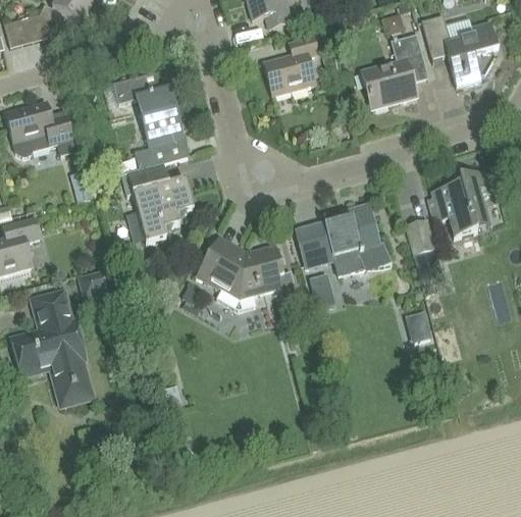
[(87,27),(98,7),(86,0),(56,0),(52,7),(46,3),(40,14),(56,35),(67,15),(87,27)]
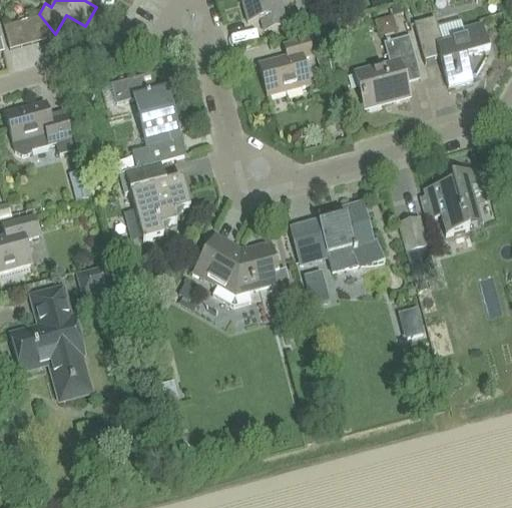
[(242,0),(248,19),(263,16),(266,28),(289,22),(282,0),(242,0)]
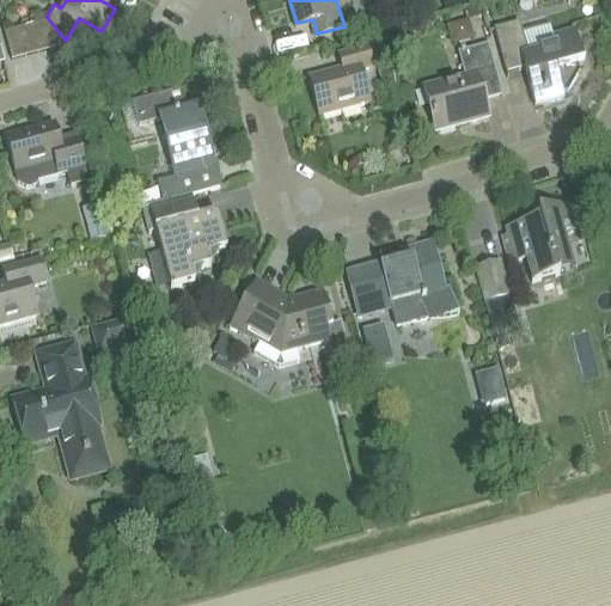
[(41,48),(66,41),(47,17),(34,20),(41,48)]
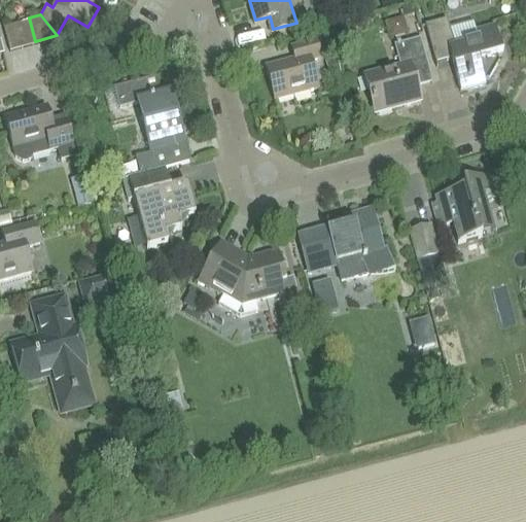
[(497,51),(503,50),(495,22),(477,27),(479,35),(455,42),(447,14),(426,21),(436,59),(452,55),(460,88),(486,80),(485,76),(488,75),(498,58),(497,51)]
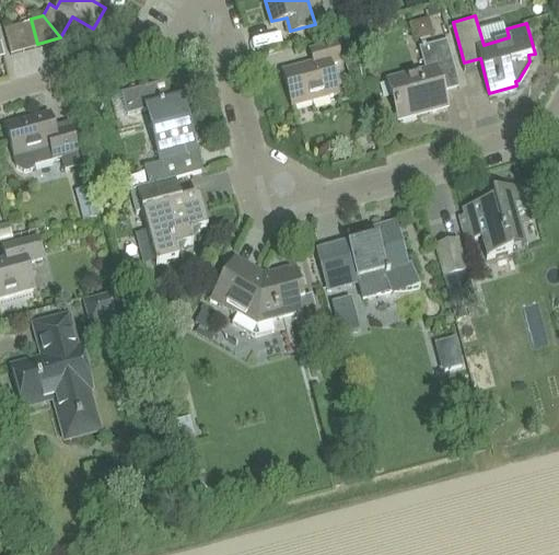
[(24,47),(37,44),(31,19),(18,22),(24,47)]
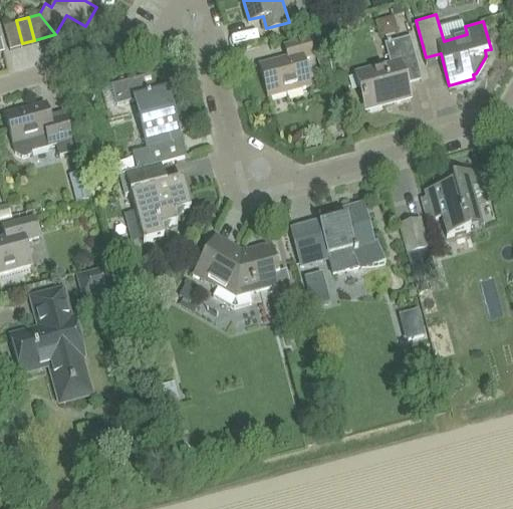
[(11,46),(22,43),(16,20),(4,23),(11,46)]
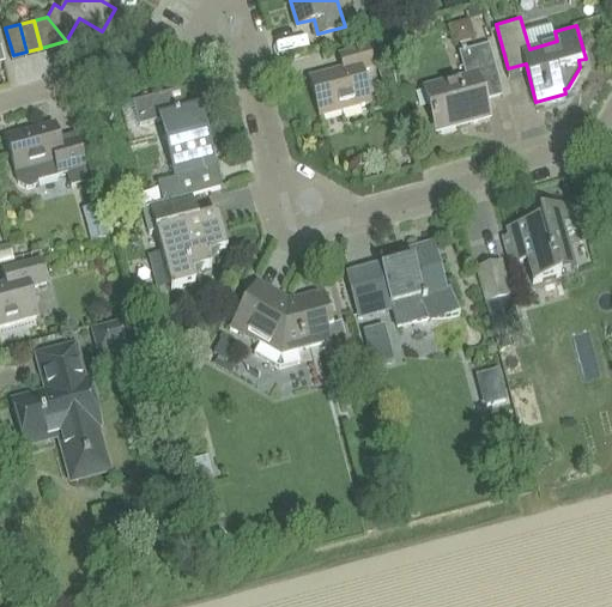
[(485,97),(504,92),(490,40),(460,48),(466,72),(424,83),(436,128),(490,114),(485,97)]
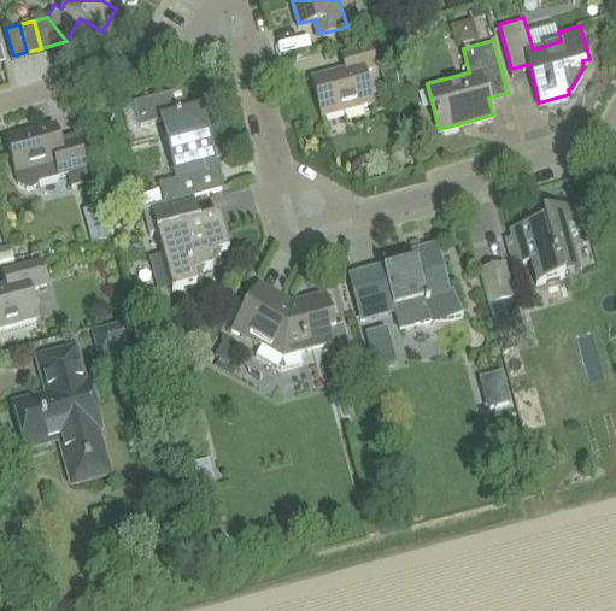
[(365,66),(377,64),(371,43),(344,52),(347,65),(314,75),(324,113),(374,99),(365,66)]
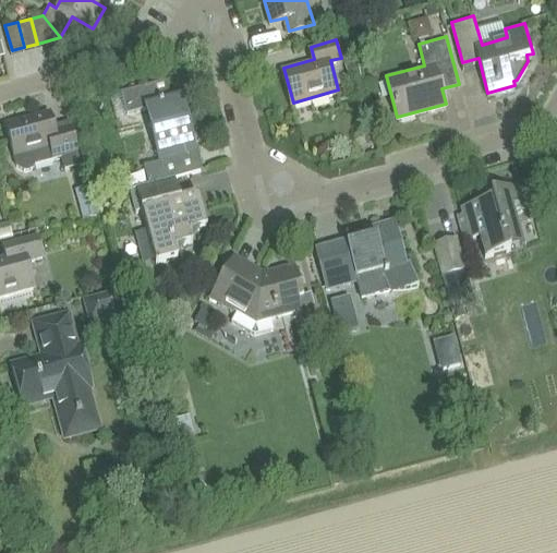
[(149,182),(176,175),(203,167),(182,92),(170,95),(165,77),(123,88),(129,110),(146,106),(161,158),(145,163),(149,182)]
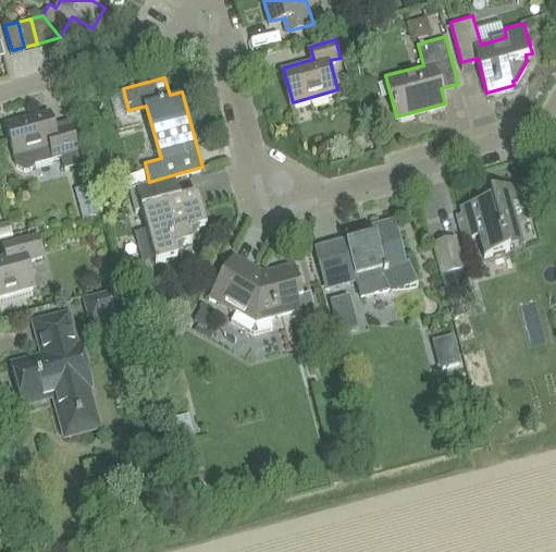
[(82,162),(78,149),(71,123),(56,129),(50,109),(5,121),(17,162),(25,167),(29,167),(33,164),(35,161),(61,154),(65,167),(82,162)]
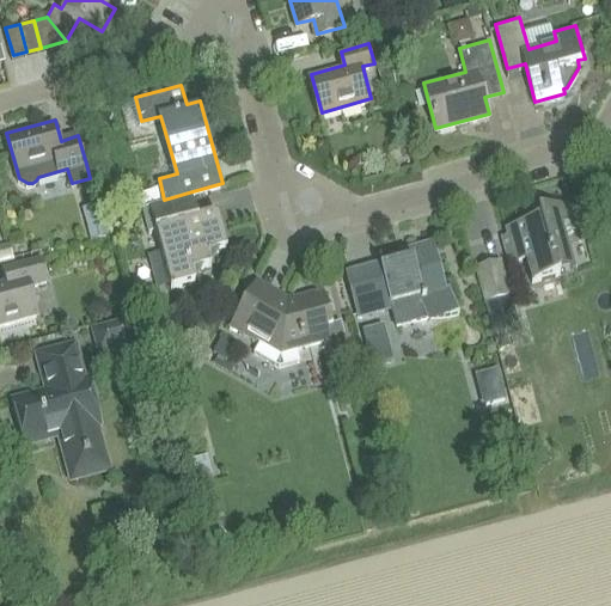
[(193,191),(164,200),(142,206),(150,228),(156,227),(172,285),(195,279),(193,268),(212,263),(208,251),(228,245),(218,209),(199,214),(193,191)]
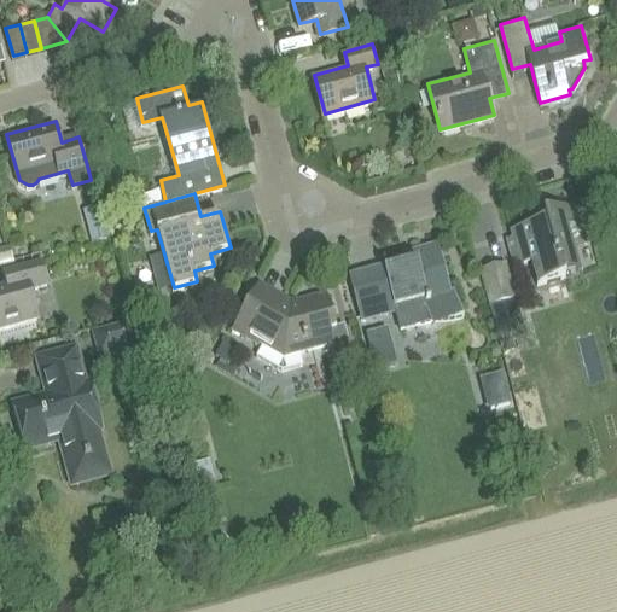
[(531,258),(537,281),(566,273),(566,275),(581,272),(570,232),(581,229),(572,203),(543,211),(546,216),(522,223),(524,231),(506,235),(514,263),(531,258)]
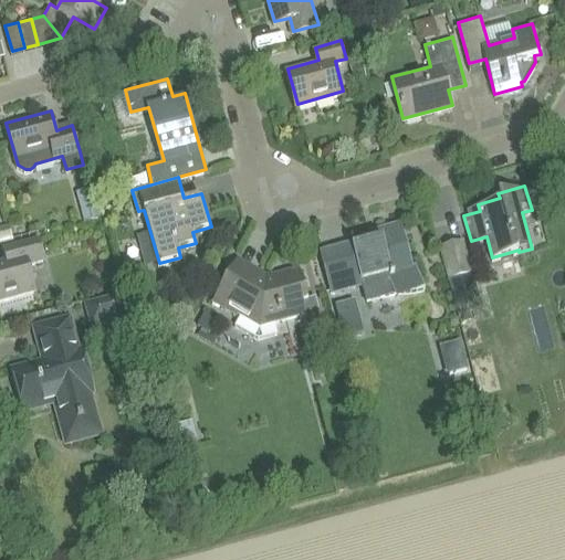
[(331,288),(347,284),(362,280),(367,297),(399,288),(411,288),(417,287),(422,286),(424,287),(425,286),(416,262),(411,264),(400,220),(377,226),(380,236),(354,243),(353,240),(321,249),(331,288)]
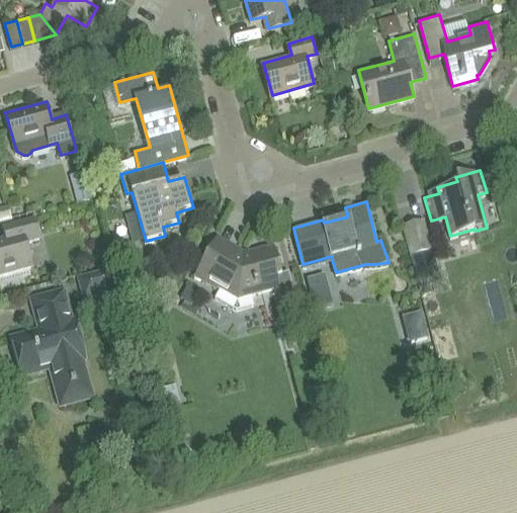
[(24,240),(39,236),(34,217),(4,225),(7,237),(0,238),(0,272),(30,264),(24,240)]
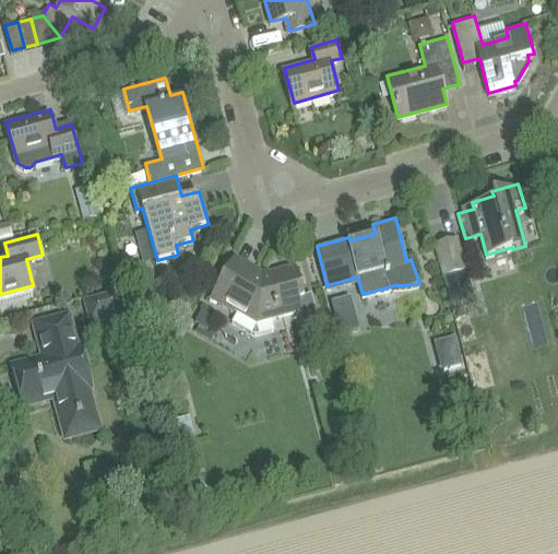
[(443,273),(467,267),(459,235),(435,242),(443,273)]
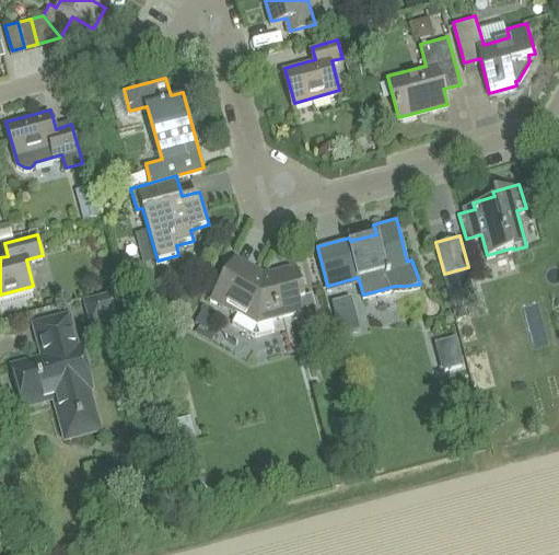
[(232,259),(212,295),(237,310),(232,320),(255,332),(274,327),(270,316),(302,308),(304,316),(318,312),(313,290),(304,292),(302,285),(297,263),(270,270),(256,274),(232,259)]
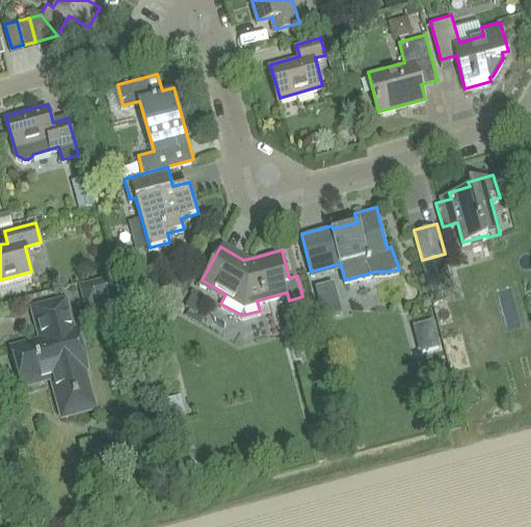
[(109,274),(79,283),(85,306),(97,302),(103,325),(122,320),(109,274)]
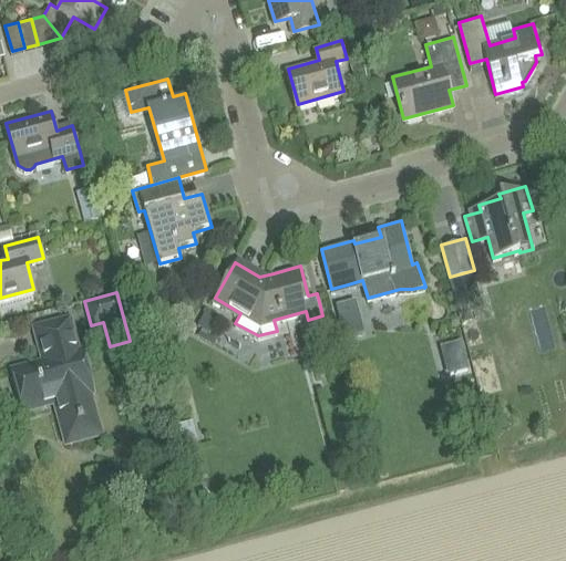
[(104,434),(92,390),(81,349),(78,351),(69,318),(37,326),(45,360),(13,369),(24,408),(53,401),(64,444),(104,434)]
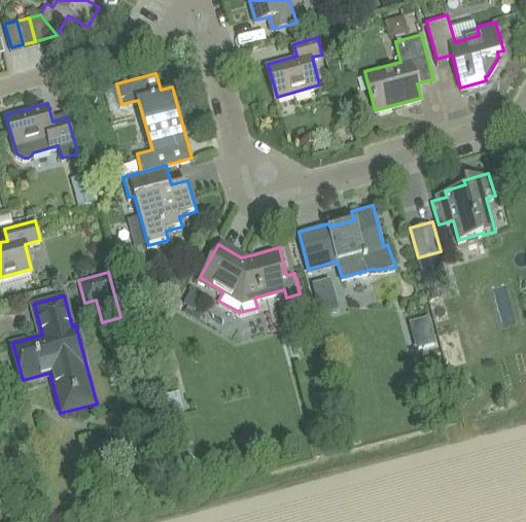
[(167,394),(171,416),(184,413),(180,391),(167,394)]
